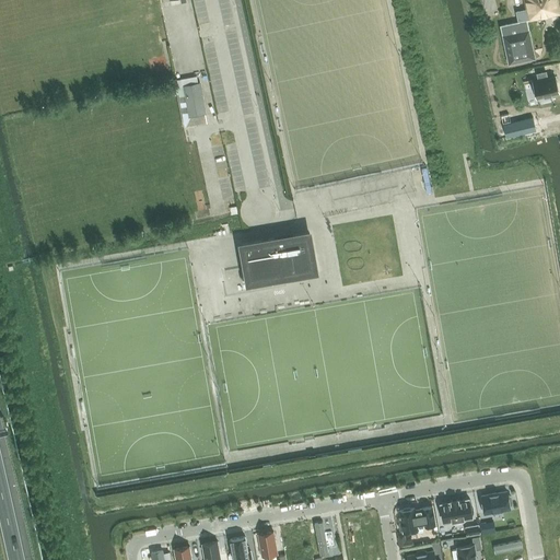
[(176,0),(171,0),(165,1),(167,20),(178,19),(176,0)]
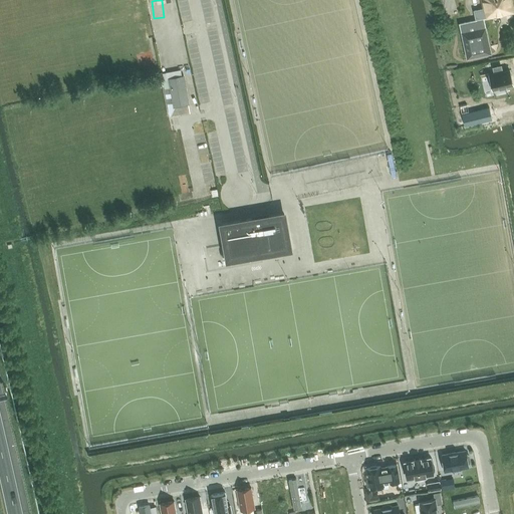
[(180,0),(196,80),(206,78),(196,24),(189,26),(188,19),(193,18),(189,0),(180,0)]
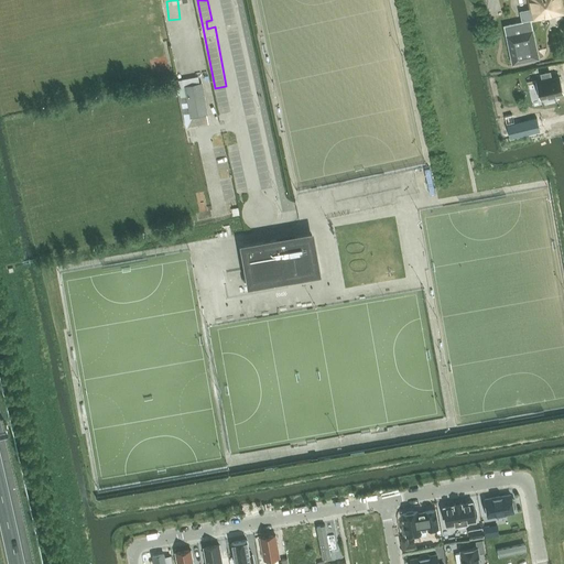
[(224,0),(228,20),(237,19),(234,0),(224,0)]
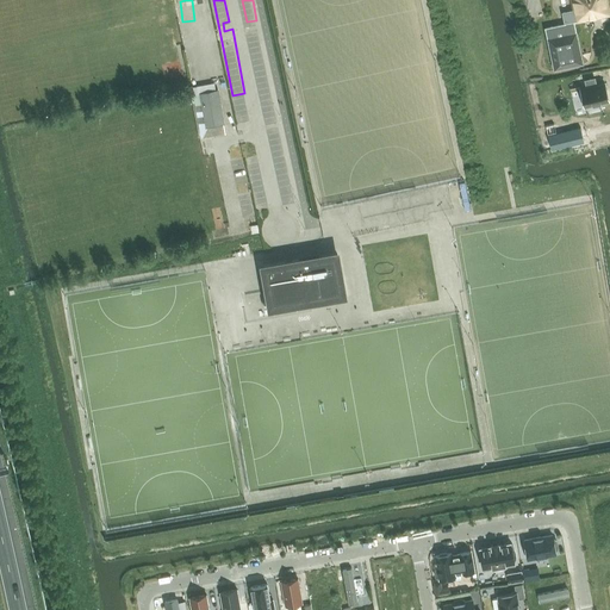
[(564,12),(566,24),(546,29),(555,69),(583,63),(573,22),(609,13),(607,0),(572,0),(574,10),(564,12)]
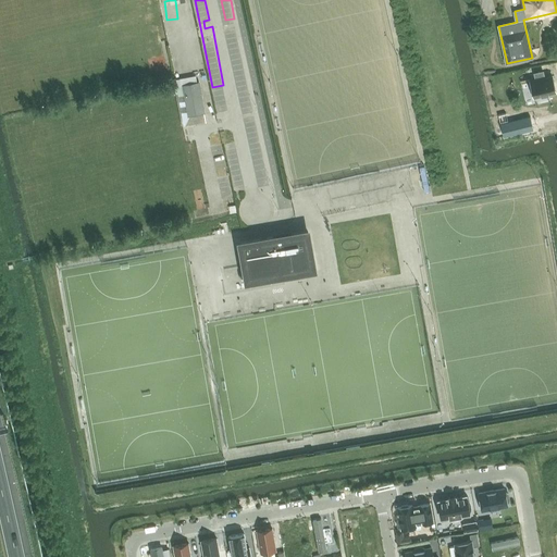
[(229,37),(238,36),(236,22),(227,23),(229,37)]
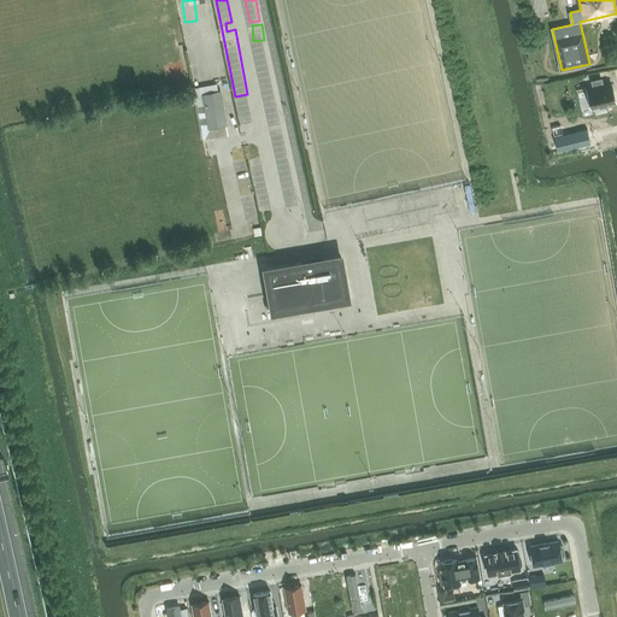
[(616,103),(611,83),(603,86),(601,78),(592,81),(594,88),(587,89),(592,109),(616,103)]
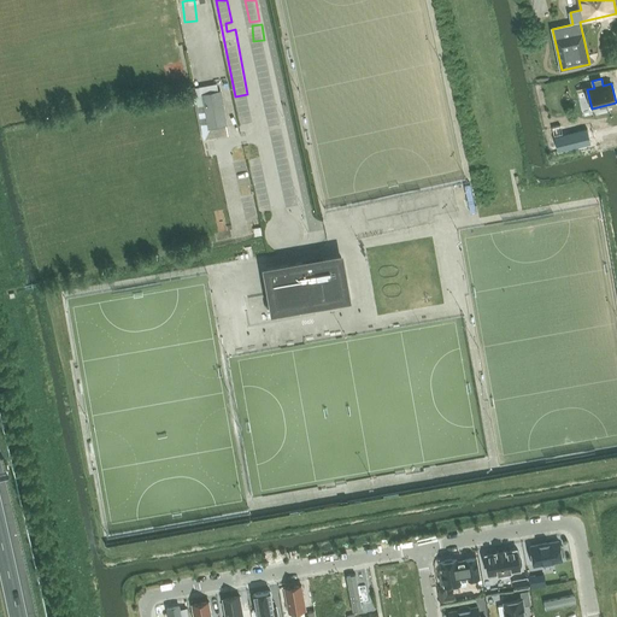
[(210,129),(227,125),(221,90),(203,93),(210,129)]
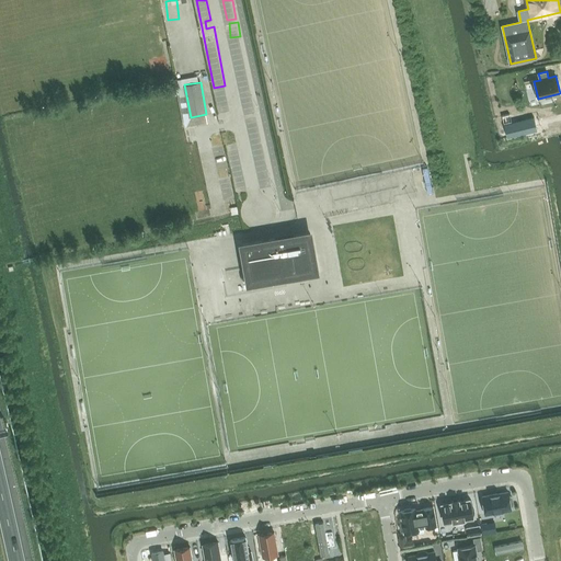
[(271,279),(281,277),(284,276),(285,276),(317,271),(310,233),(294,237),(285,239),(285,237),(278,238),(275,238),(241,244),(245,266),(245,267),(248,277),(249,282),(249,283),(271,279)]
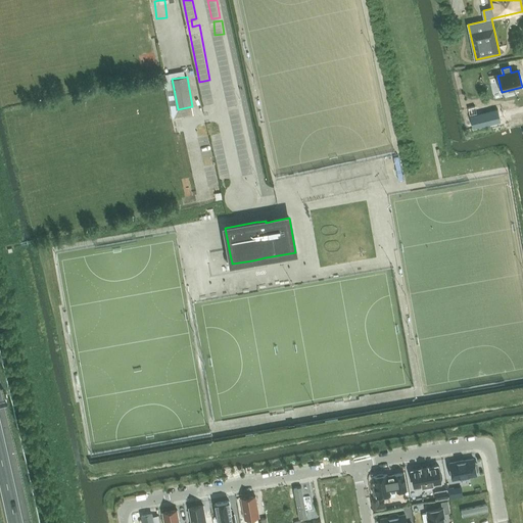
[(474,462),(474,459),(449,463),(453,479),(477,475),(476,472),(478,471),(478,469),(477,464),(476,463),(474,462)]
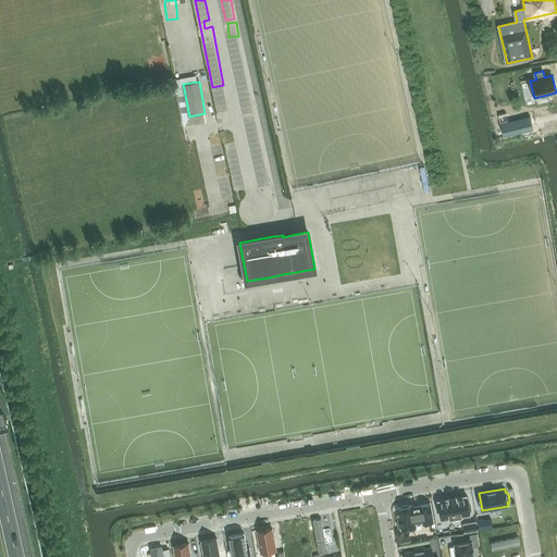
[(469,502),(468,499),(467,498),(466,496),(456,497),(456,496),(448,497),(448,499),(438,500),(442,519),(448,518),(450,519),(454,519),(456,519),(458,518),(460,517),(462,515),(469,514),(469,511),(470,509),(470,507),(470,505),(469,502)]
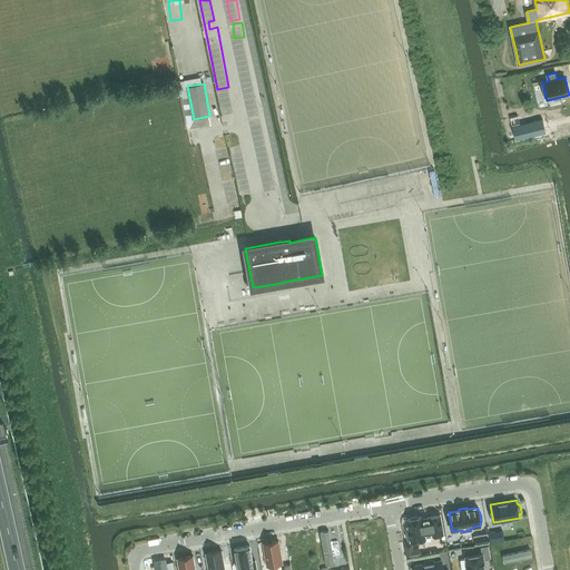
[(443,533),(440,516),(430,517),(430,518),(422,520),(422,517),(419,518),(416,517),(412,518),(410,519),(408,519),(409,531),(408,532),(406,533),(406,538),(409,540),(411,540),(411,541),(425,539),(425,536),(433,534),(433,536),(443,533)]
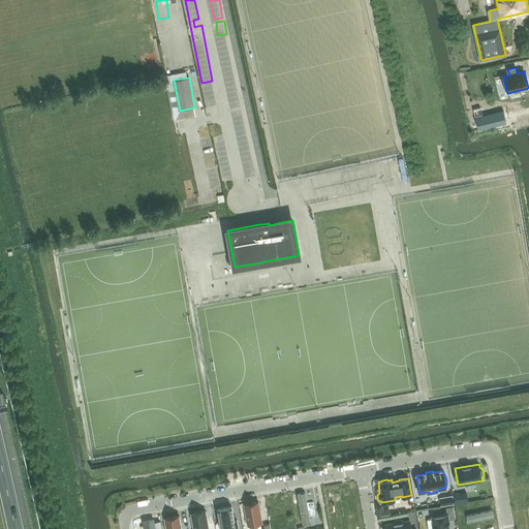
[(452,496),(440,498),(441,505),(454,503),(452,496)]
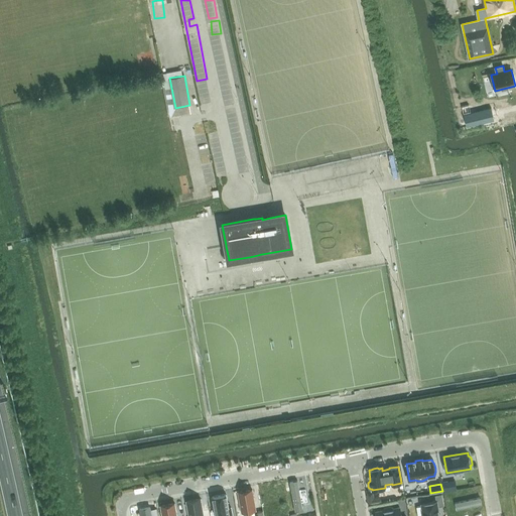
[(238,492),(242,512),(256,510),(252,490),(238,492)]
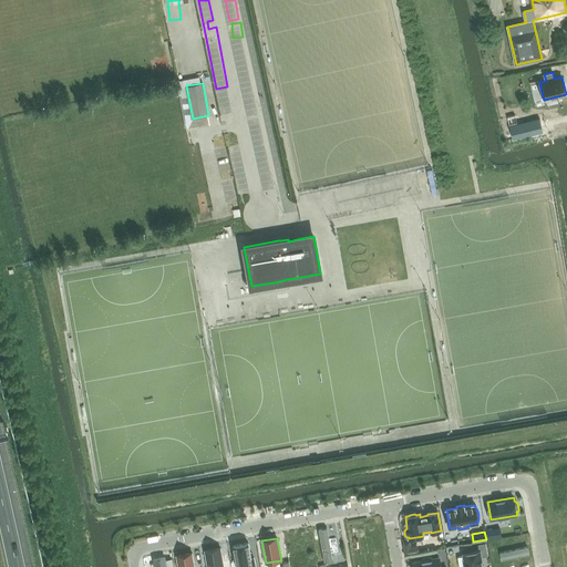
[(237,566),(253,566),(253,565),(251,558),(248,543),(234,546),(237,566)]
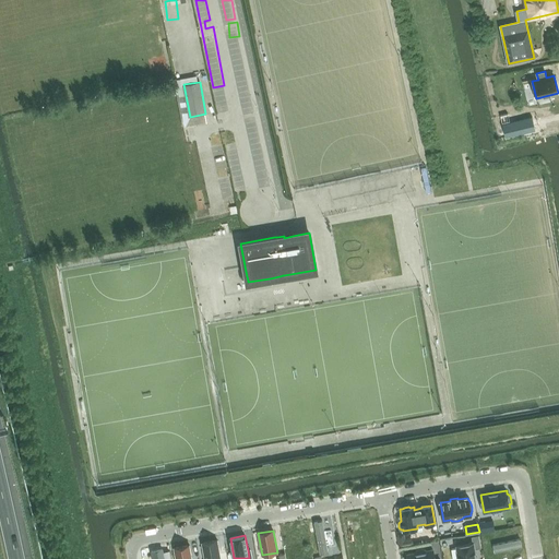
[(476,558),(475,549),(482,548),(478,535),(472,536),(473,543),(456,546),(458,558),(476,558)]
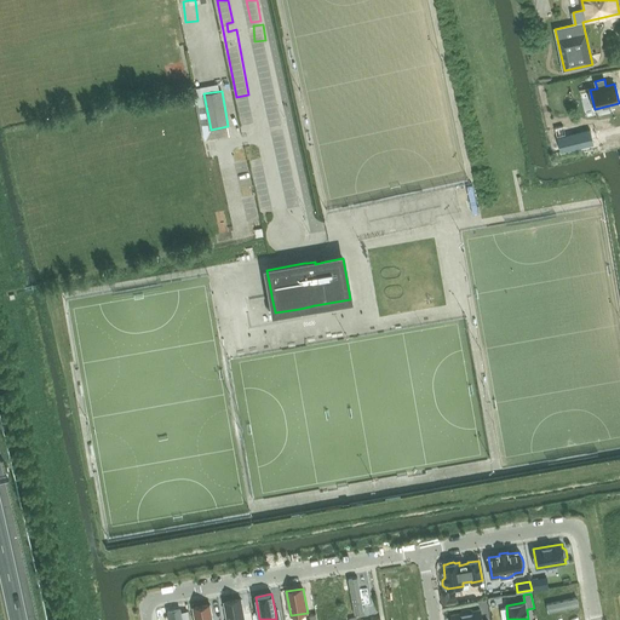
[(575,606),(574,597),(545,603),(546,610),(575,606)]
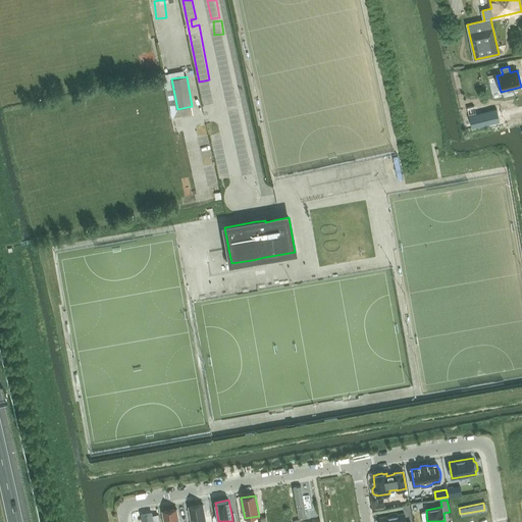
[(189,507),(191,521),(206,521),(203,505),(189,507)]
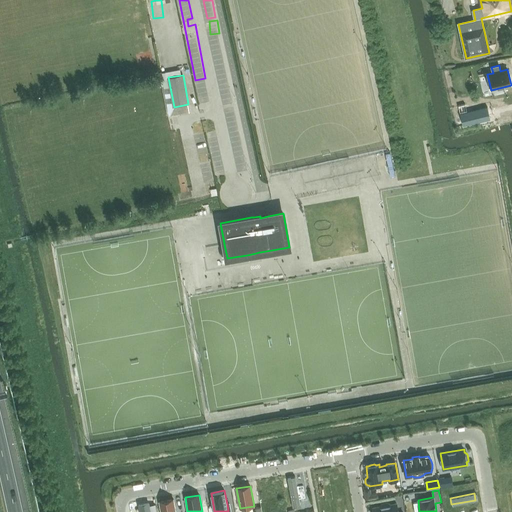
[(159,502),(161,511),(175,511),(174,499),(159,502)]
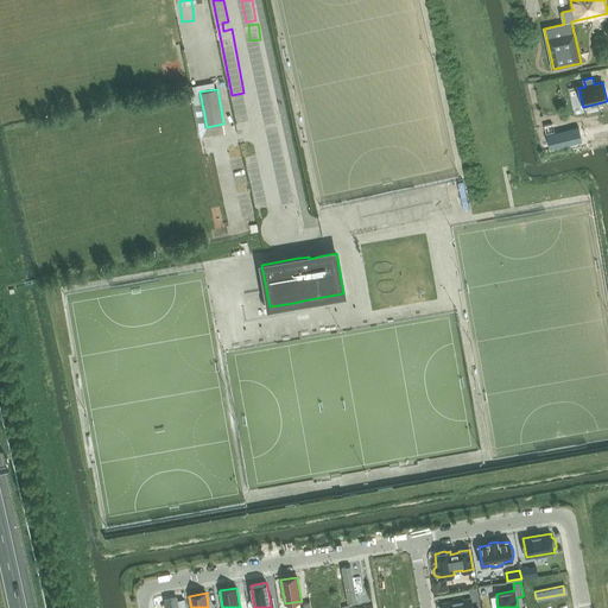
[(177,597),(165,600),(166,607),(178,607),(177,601),(177,597)]
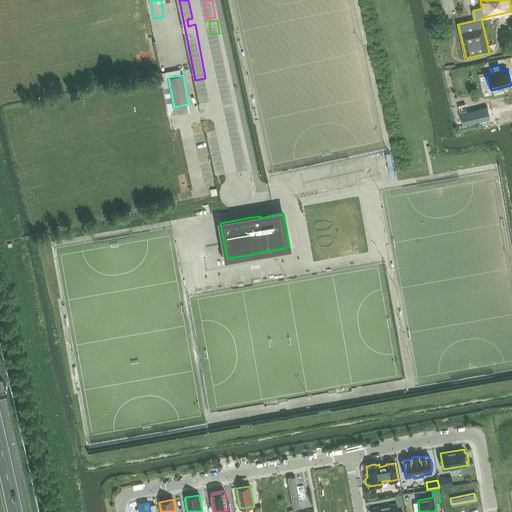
[(398,511),(397,504),(390,505),(389,503),(388,503),(382,504),(381,505),(380,506),(373,508),(373,511),(372,511),(398,511)]
